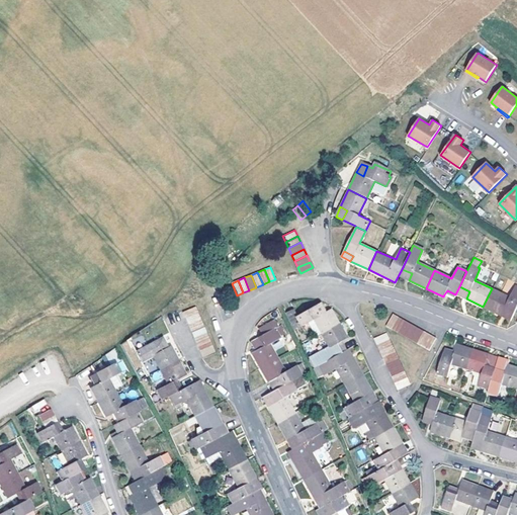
[(510,296),(492,288),(483,307),(497,313),(510,319),(516,304),(516,286),(515,285),(510,296)]
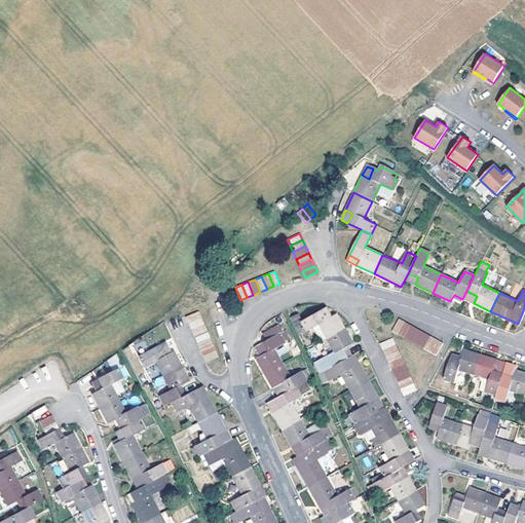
[(466,291),(462,299),(474,303),(477,296),(466,291)]
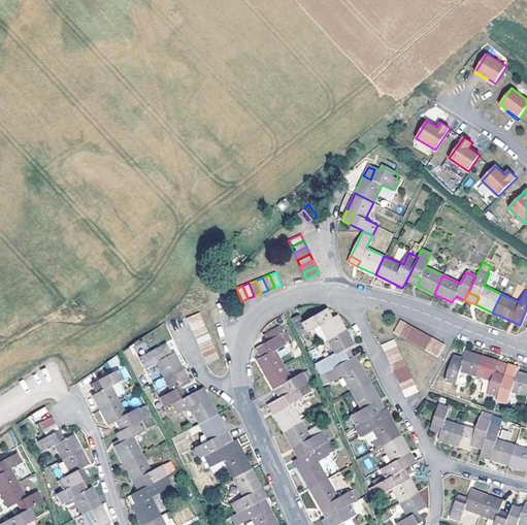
[(464,300),(456,296),(453,300),(462,304),(464,300)]
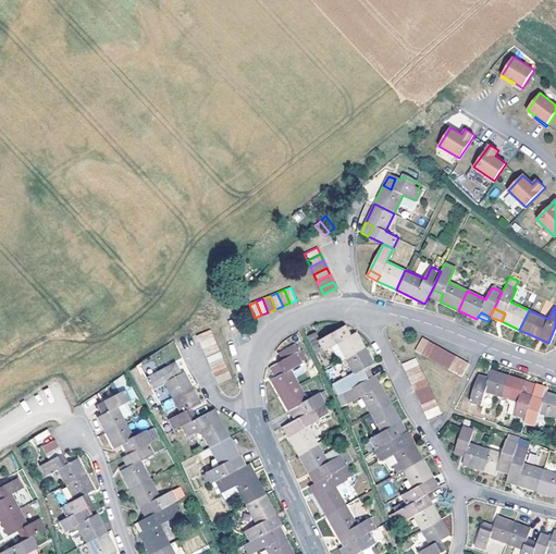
[(336,343),(345,357),(363,347),(355,333),(349,335),(344,327),(319,340),(314,332),(307,336),(313,351),(322,346),(323,349),(329,346),(336,343)]
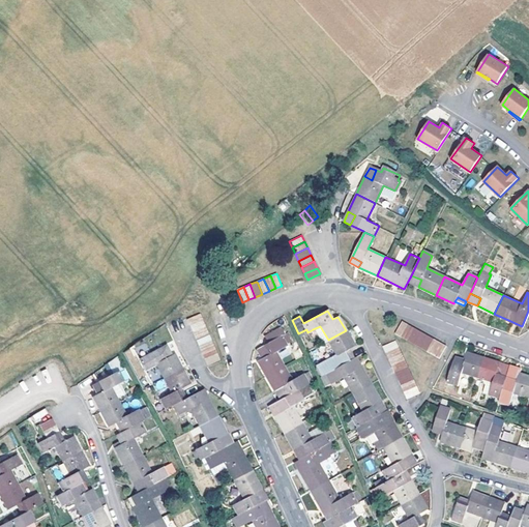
[(190,324),(204,320),(201,313),(187,318),(190,324)]
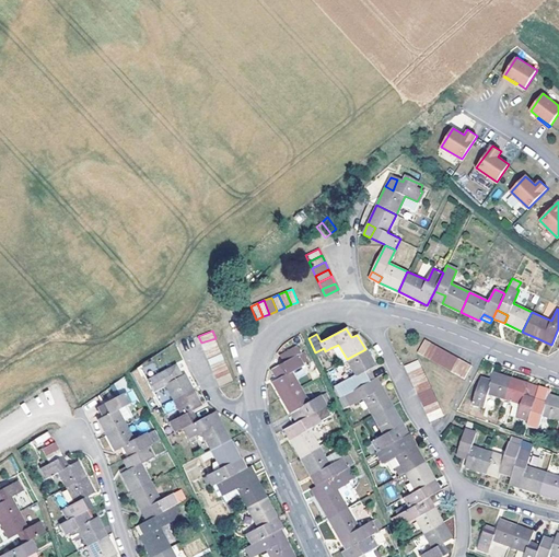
[(205,350),(218,345),(216,338),(201,343),(205,350)]
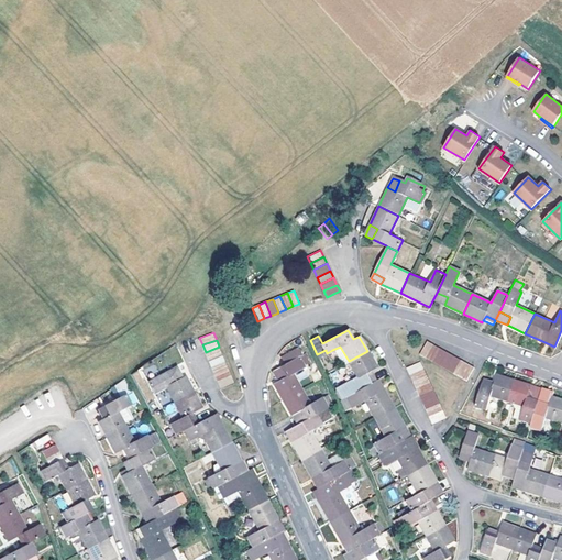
[(426,358),(433,346),(427,342),(419,354),(426,358)]
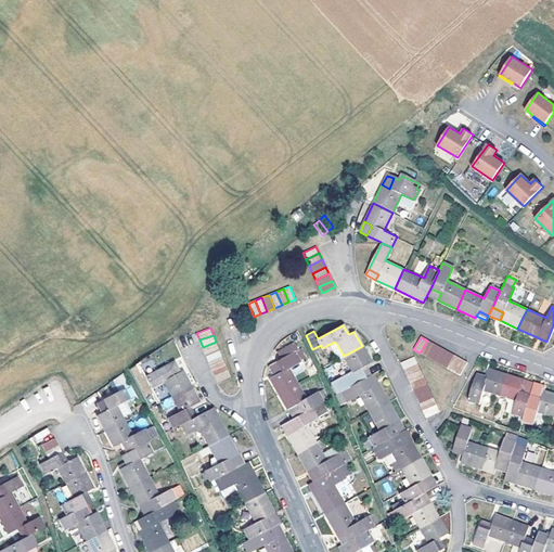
[(426,357),(434,344),(427,341),(420,352),(426,357)]
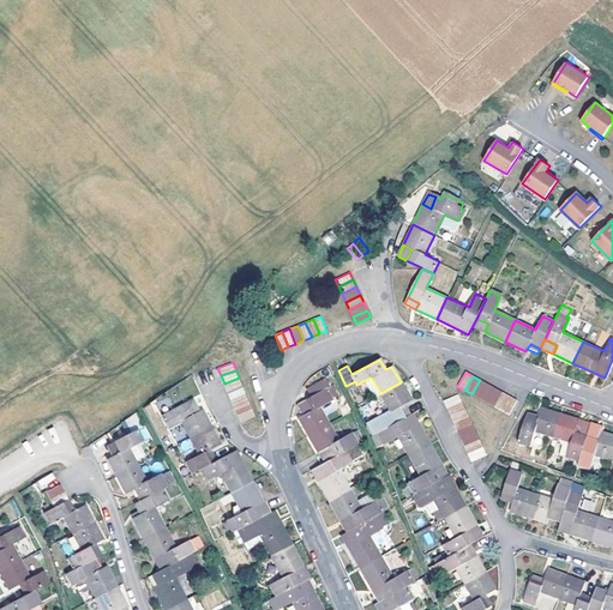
[(228,392),(242,385),(239,378),(224,384),(228,392)]
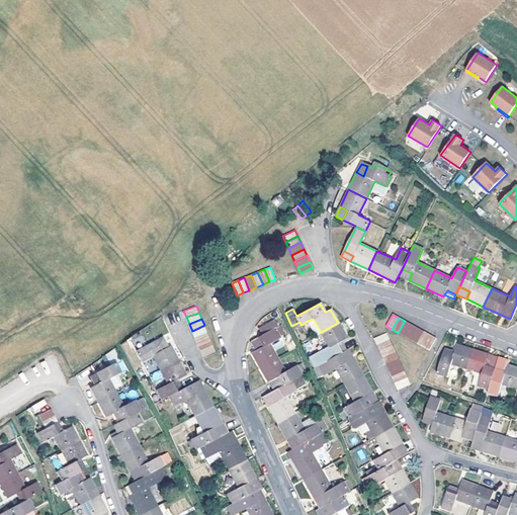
[(317,334),(321,332),(313,319),(306,322),(314,336),(317,334)]
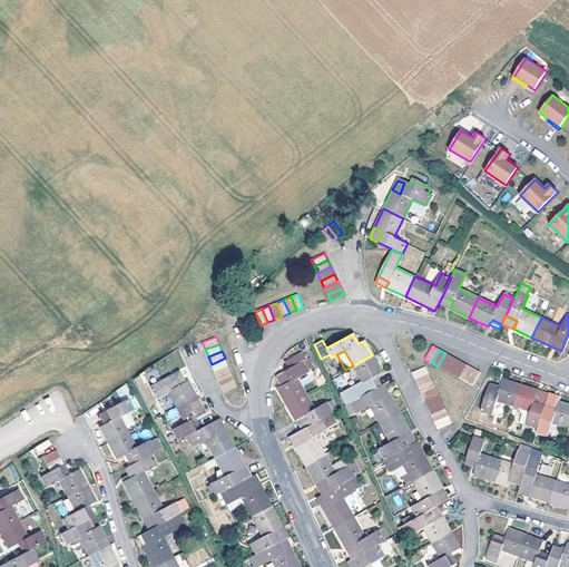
[(277,388),(286,404),(305,393),(296,377),(311,369),(311,367),(315,364),(311,355),(306,359),(302,352),(285,362),(288,369),(277,375),(282,384),(277,388)]
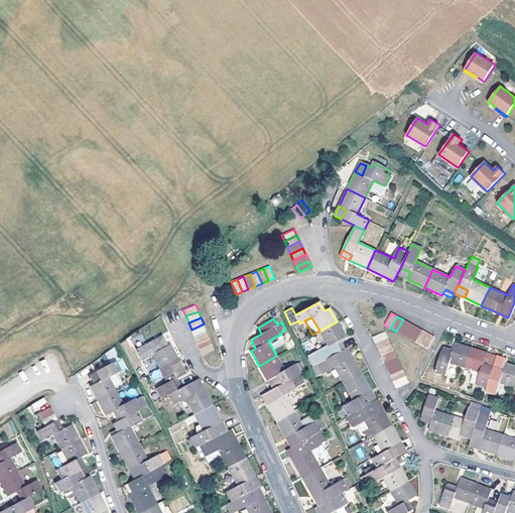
[(402,335),(409,323),(403,319),(396,332),(402,335)]
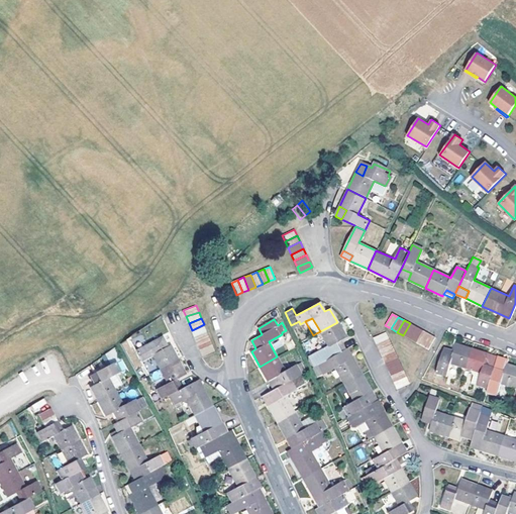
[(308,357),(312,367),(340,351),(344,348),(339,340),(345,336),(337,322),(320,331),(328,345),(324,347),(308,357)]
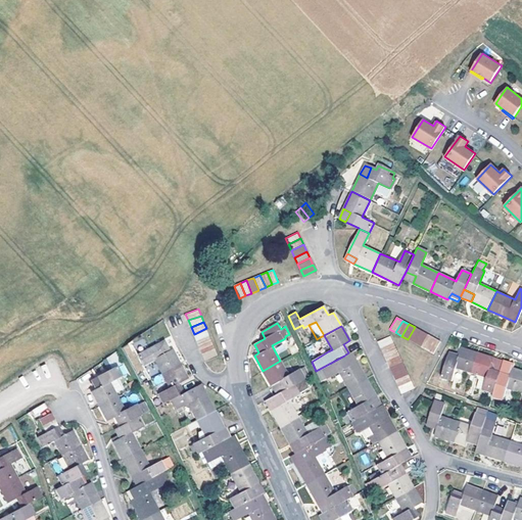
[(415,343),(422,331),(415,327),(408,339),(415,343)]
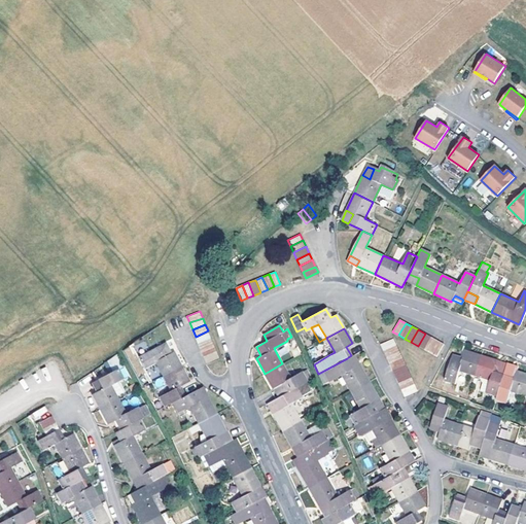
[(198,343),(210,338),(208,330),(196,337),(198,343)]
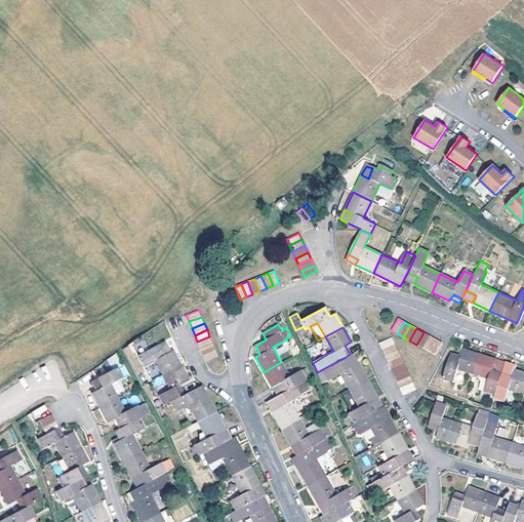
[(422,348),(430,335),(424,332),(416,345),(422,348)]
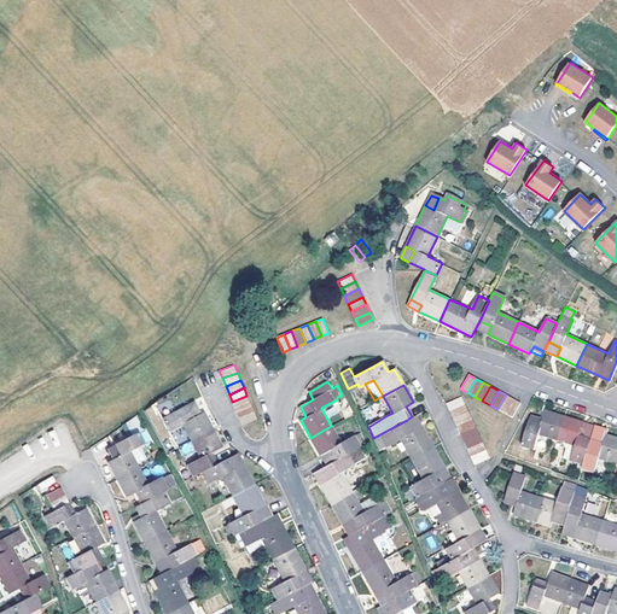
[(505,413),(513,398),(506,395),(498,409),(505,413)]
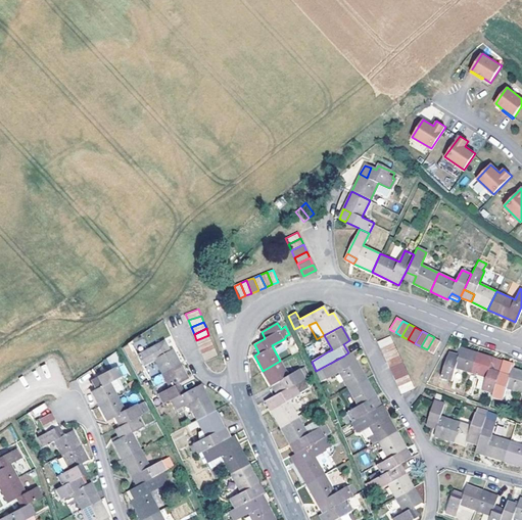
[(199,346),(211,341),(208,335),(196,340),(199,346)]
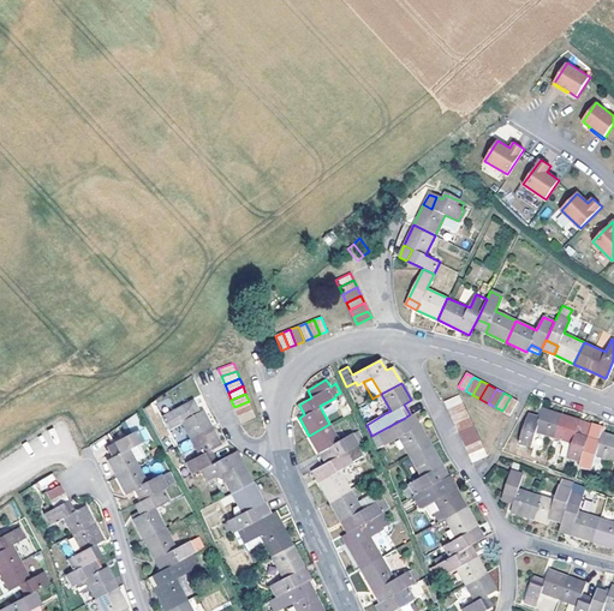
[(386,413),(391,411),(381,394),(376,396),(386,413)]
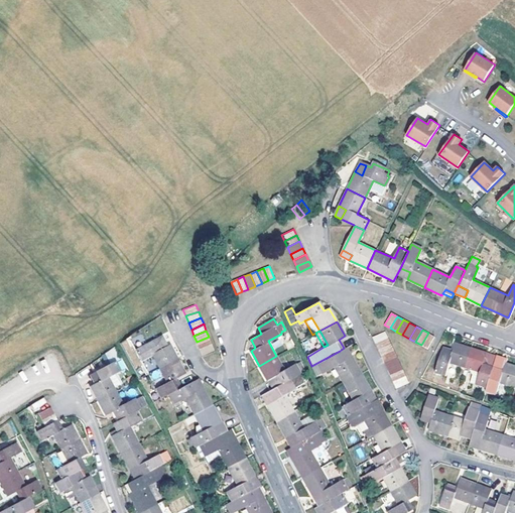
[(376,343),(388,337),(385,331),(373,337),(376,343)]
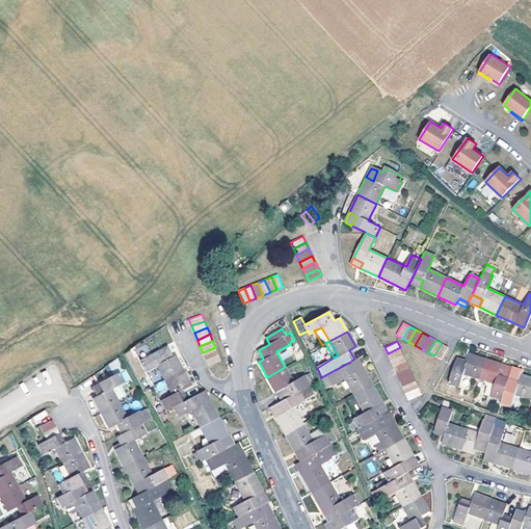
[(440,360),(447,347),(442,343),(434,355),(440,360)]
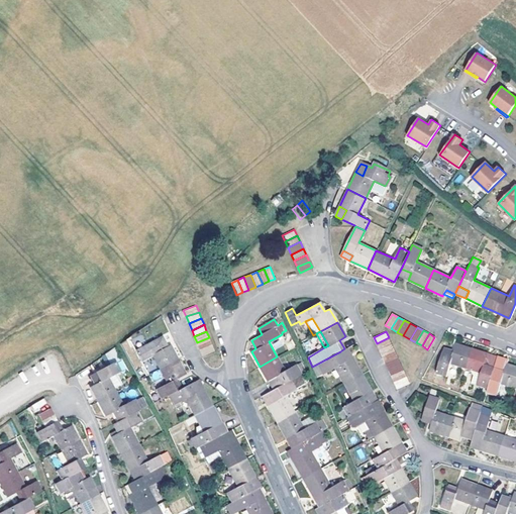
[(209,337),(197,342),(199,348),(211,344),(209,337)]
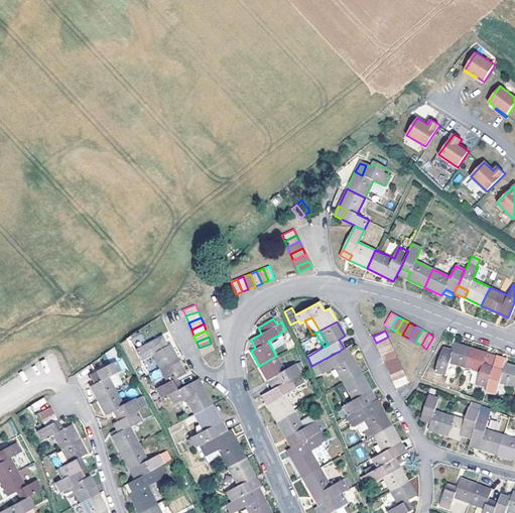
[(379,349),(390,343),(388,337),(376,343),(379,349)]
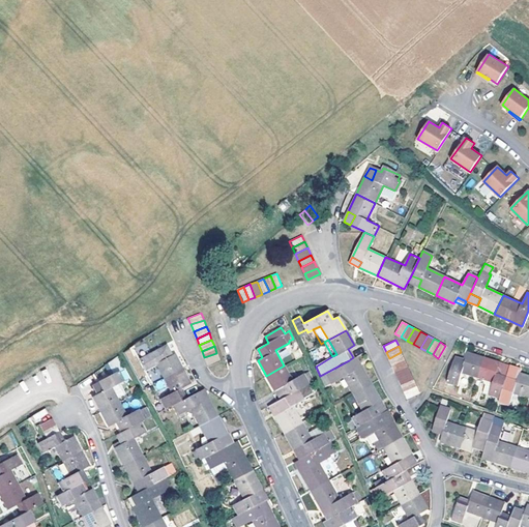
[(162,373),(164,378),(183,369),(176,353),(171,356),(166,347),(140,359),(145,370),(156,363),(162,373)]
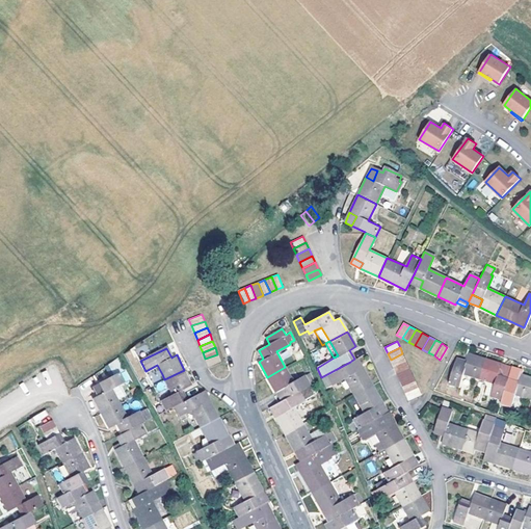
[(393,366),(405,360),(402,353),(391,360),(393,366)]
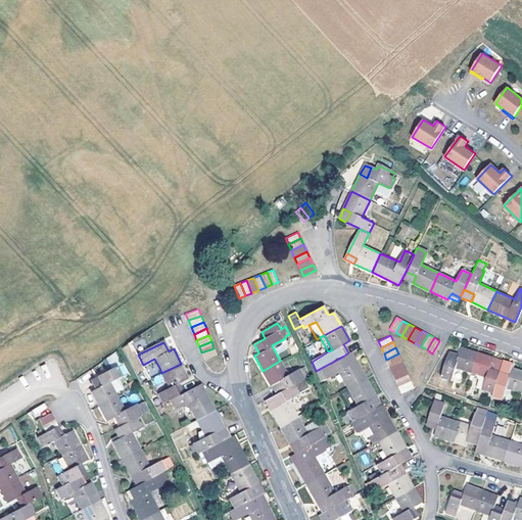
[(217,356),(214,348),(201,352),(204,360),(217,356)]
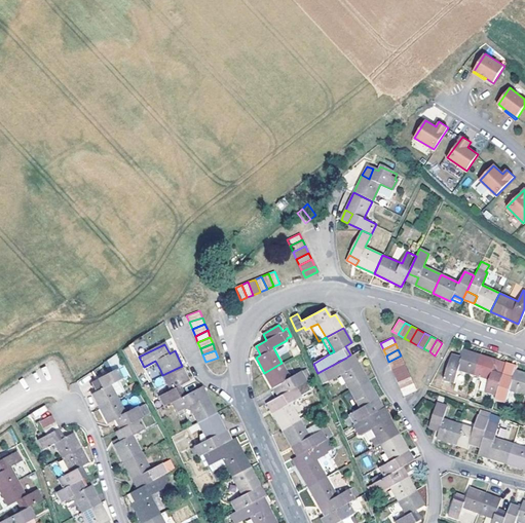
[(466,373),(474,375),(480,356),(464,350),(461,357),(460,362),(450,359),(444,379),(462,385),(466,373)]
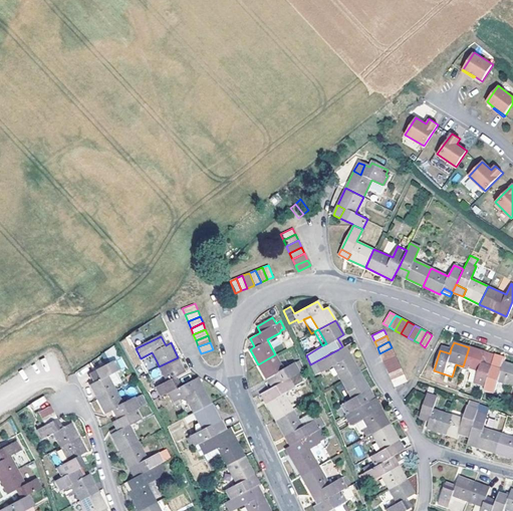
[(350,354),(345,345),(342,346),(338,349),(343,358),(350,354)]
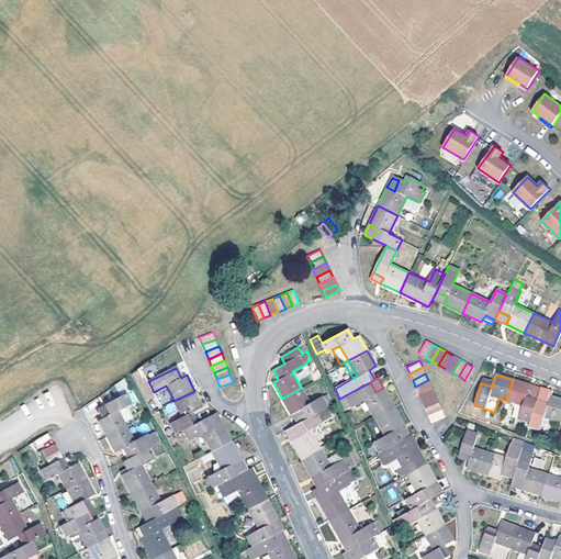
[(418,394),(432,388),(428,380),(415,387),(418,394)]
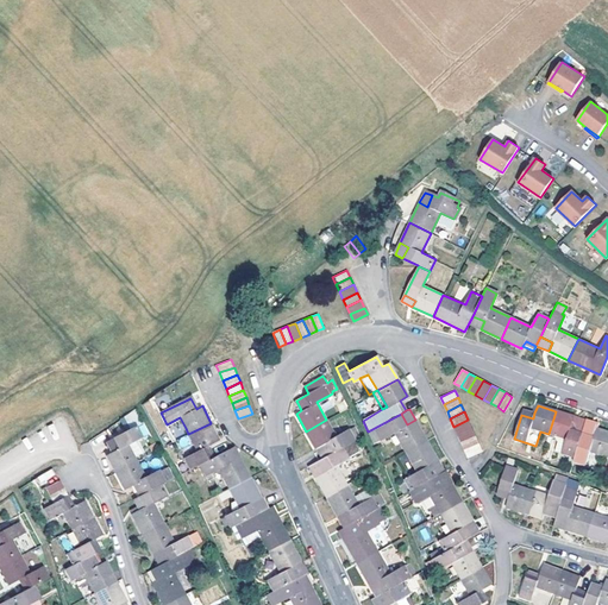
[(556,411),(549,434),(558,438),(555,452),(574,457),(581,433),(584,424),(585,420),(572,416),(556,411)]
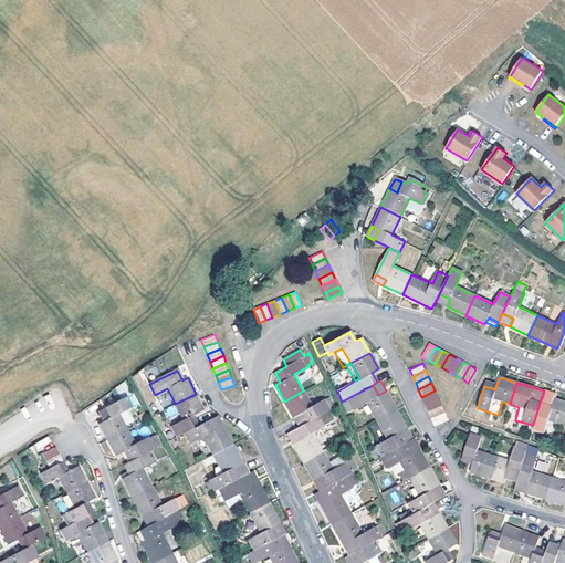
[(342,402),(347,413),(367,402),(377,420),(397,409),(386,391),(378,395),(373,385),(342,402)]
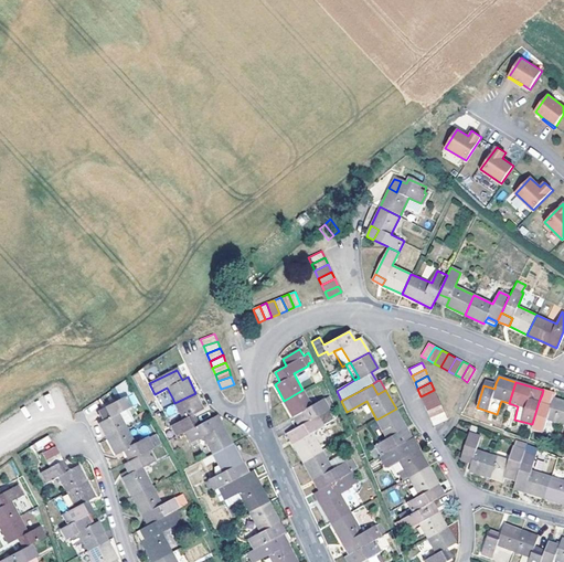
[(116,389),(118,396),(129,394),(126,385),(116,389)]
